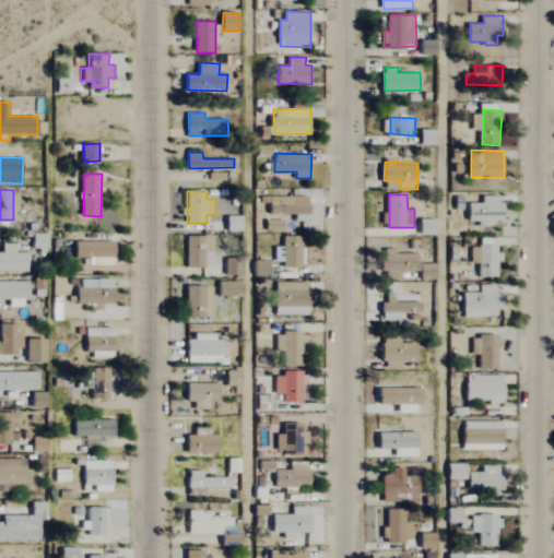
[(296,213),(296,221),(310,221),(310,196),(263,197),(263,202),(271,202),(271,214),(296,213)]
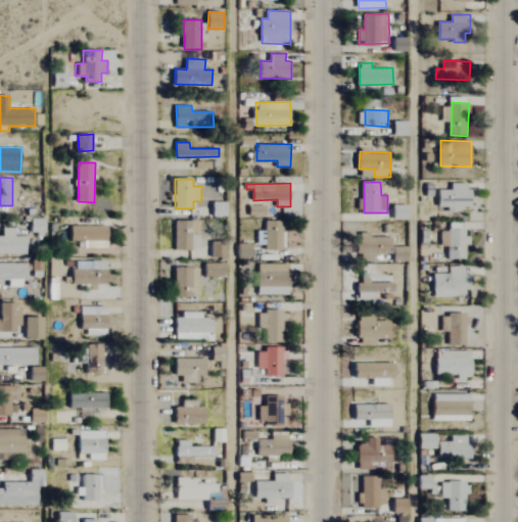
[(470,206),(471,183),(453,183),(453,190),(440,190),(439,207),(451,207),(451,210),(462,210),(463,206),(470,206)]
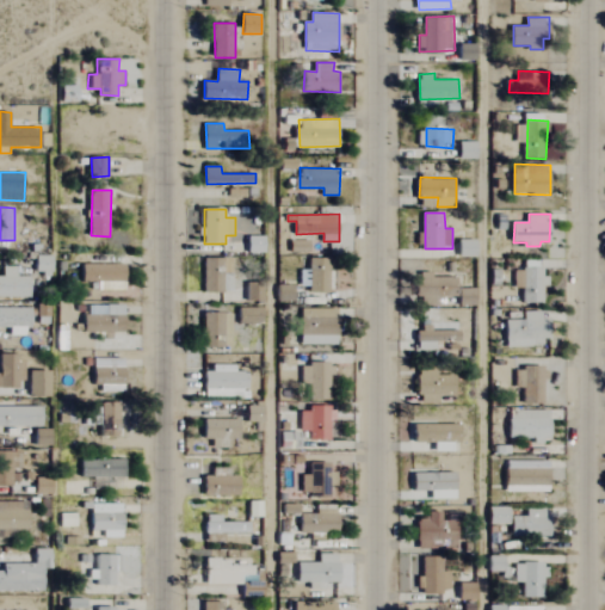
[(267,235),(251,235),(249,252),(266,253),(267,235)]
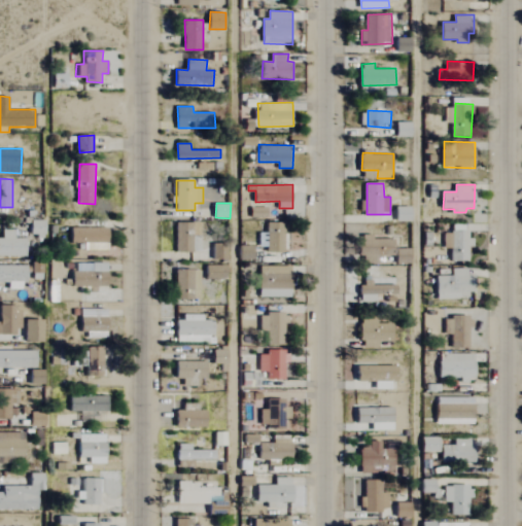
[(413,206),(397,206),(397,220),(413,220),(413,206)]
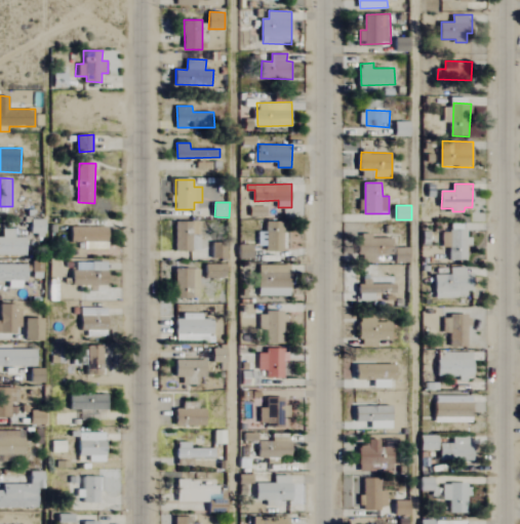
[(32,234),(46,235),(47,219),(33,219),(32,234)]
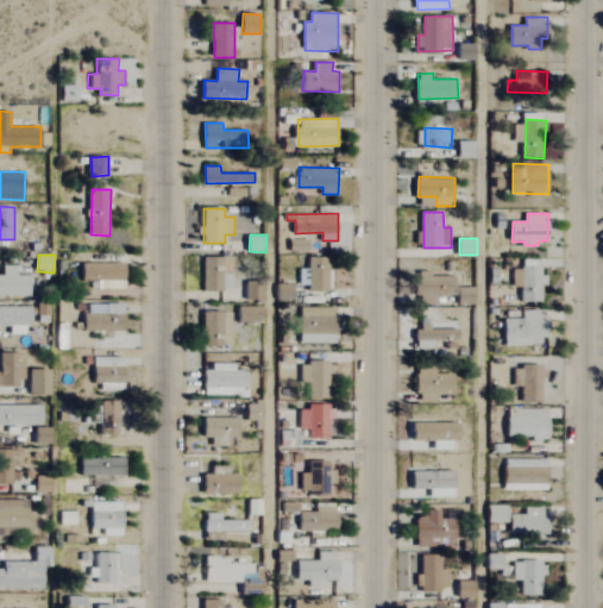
[(205,290),(224,290),(225,271),(234,271),(234,257),(205,256),(205,290)]
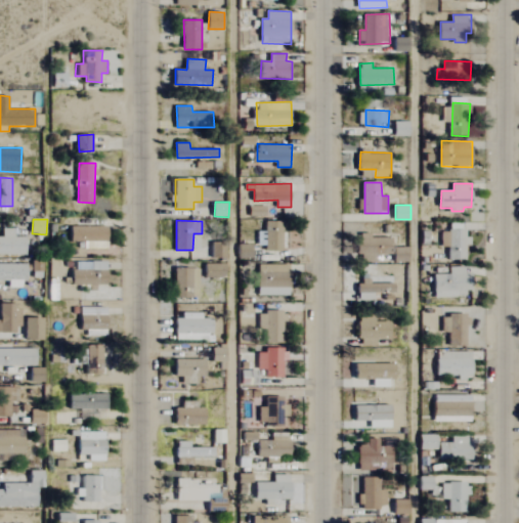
[(266,221),(267,251),(284,250),(283,221),(266,221)]
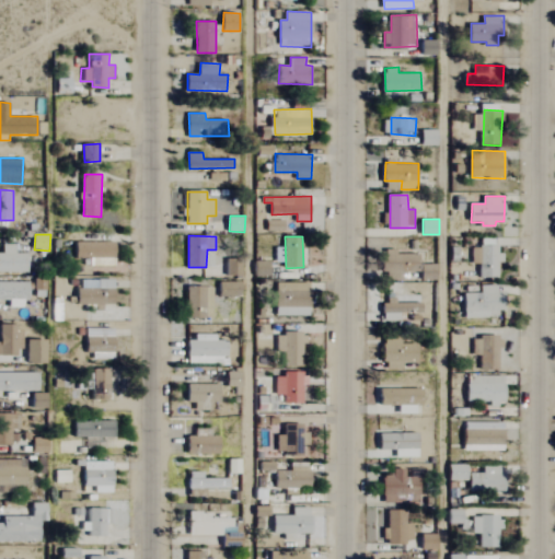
[(93,266),(117,265),(116,241),(78,242),(78,258),(93,258),(93,266)]
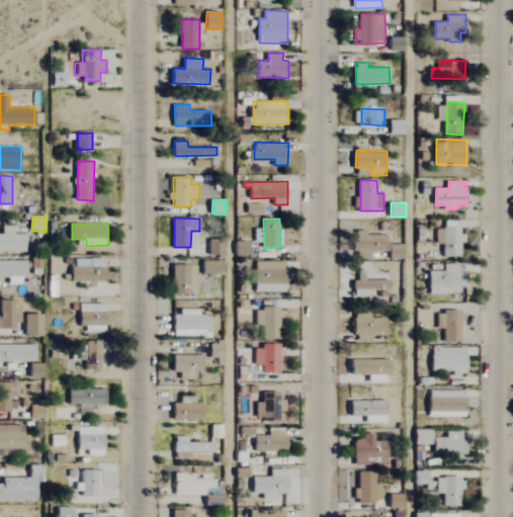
[(0,233),(0,251),(28,251),(28,234),(16,234),(16,226),(4,226),(4,234),(0,233)]
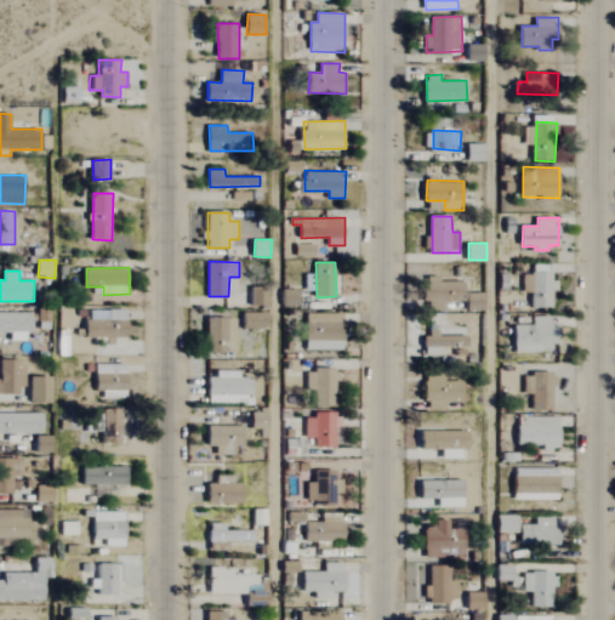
[(556,307),(557,272),(527,272),(527,291),(535,291),(534,307),(556,307)]
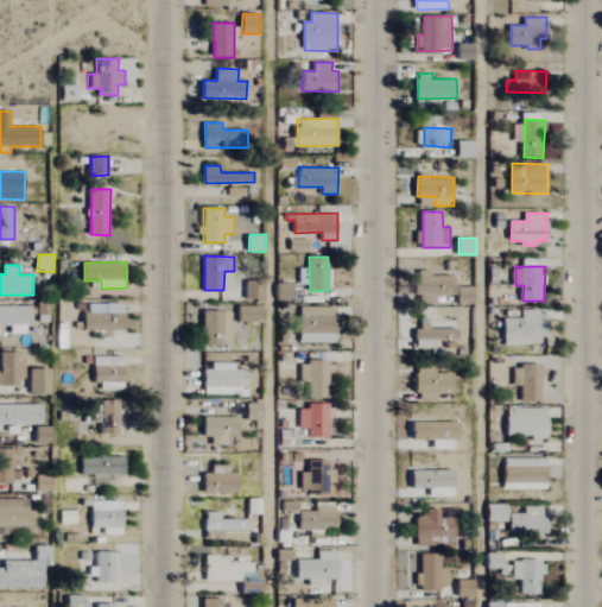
[(457,295),(456,274),(431,276),(431,270),(417,271),(418,304),(439,304),(439,296),(457,295)]
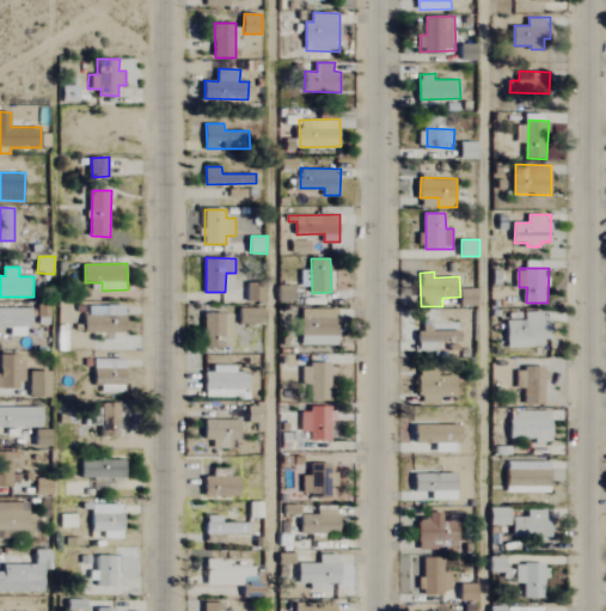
[(265,287),(252,287),(251,300),(265,301),(265,287)]
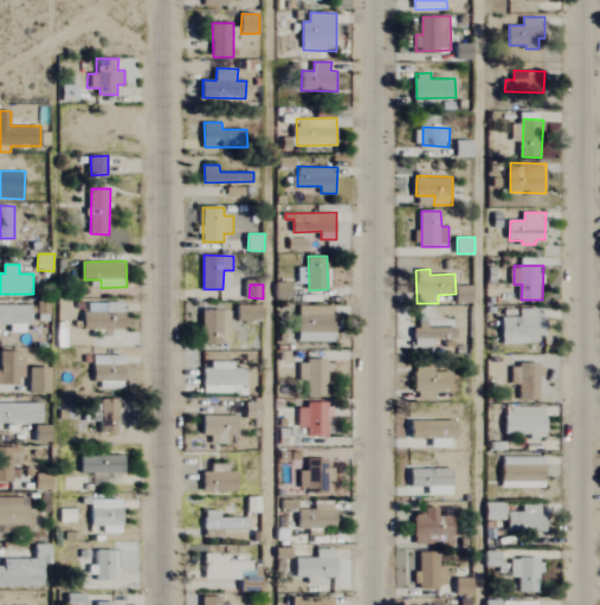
[(124,302),(86,303),(88,329),(124,328),(124,302)]
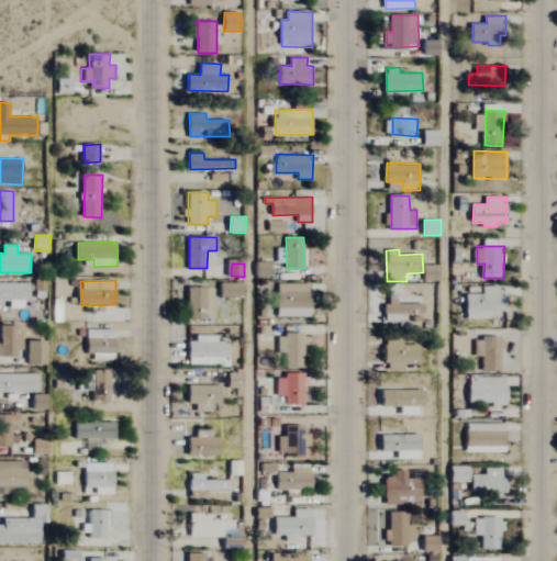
[(0,282),(0,300),(12,301),(12,307),(29,309),(29,283),(0,282)]
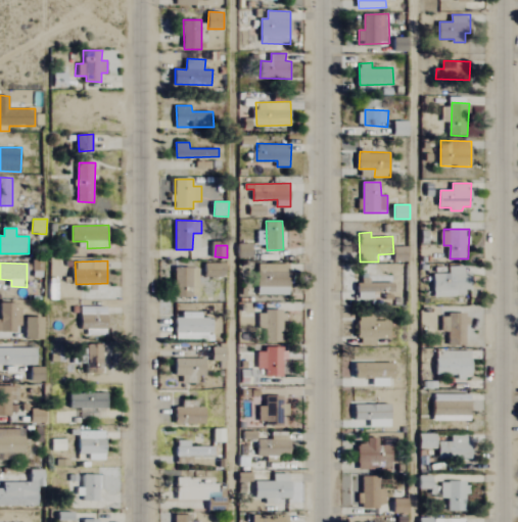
[(226,263),(205,263),(206,277),(226,277),(226,263)]
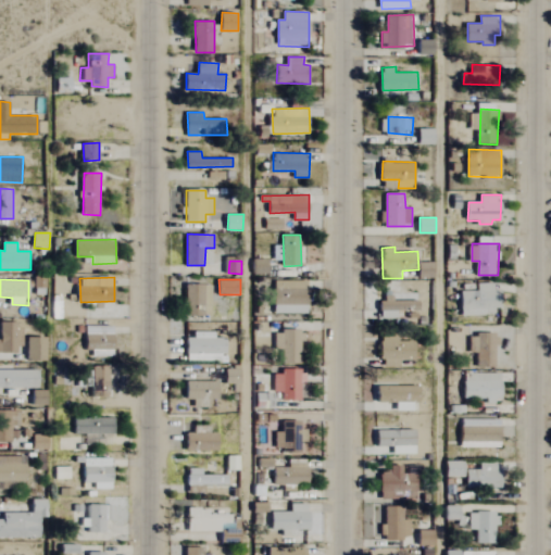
[(275,313),(309,313),(309,280),(276,280),(275,313)]
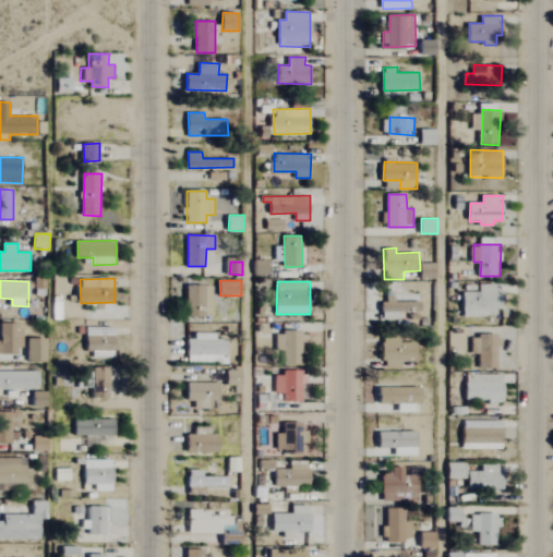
[(481,291),(465,292),(465,315),(505,314),(504,290),(497,291),(496,283),(480,283),(481,291)]
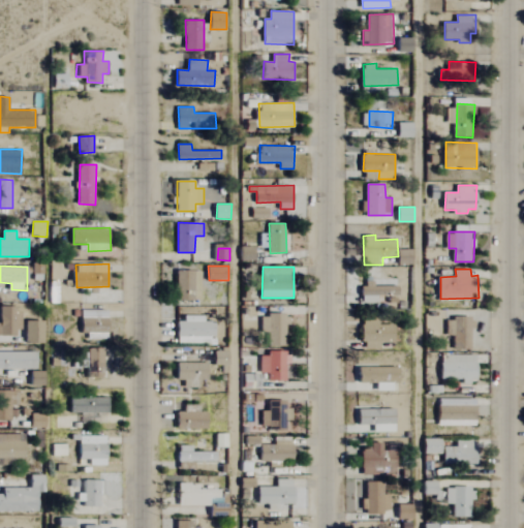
[(363,285),(363,302),(380,303),(380,294),(400,296),(400,286),(363,285)]
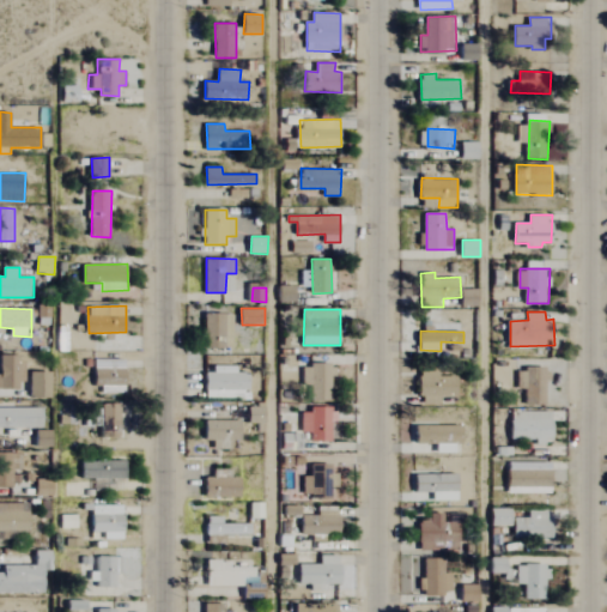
[(24,355),(1,355),(1,374),(0,373),(0,388),(25,388),(24,355)]
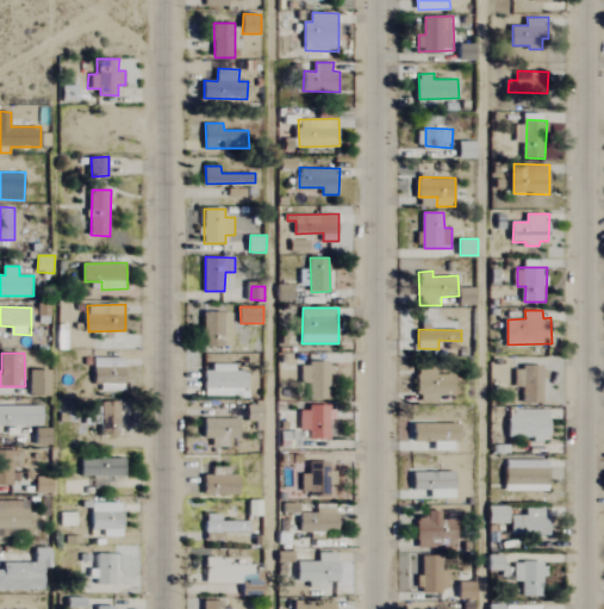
[(126,391),(126,358),(95,358),(95,384),(104,384),(104,391),(126,391)]
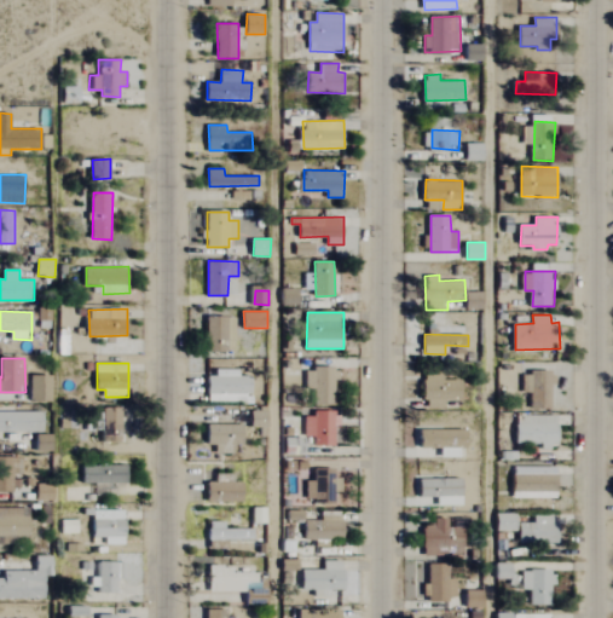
[(307,369),(307,388),(317,387),(317,405),(340,405),(339,368),(307,369)]
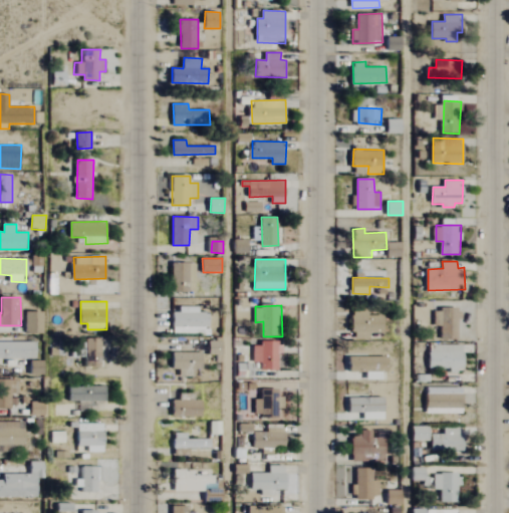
[(199,306),(180,306),(180,312),(173,312),(174,334),(208,333),(208,311),(200,311),(199,306)]
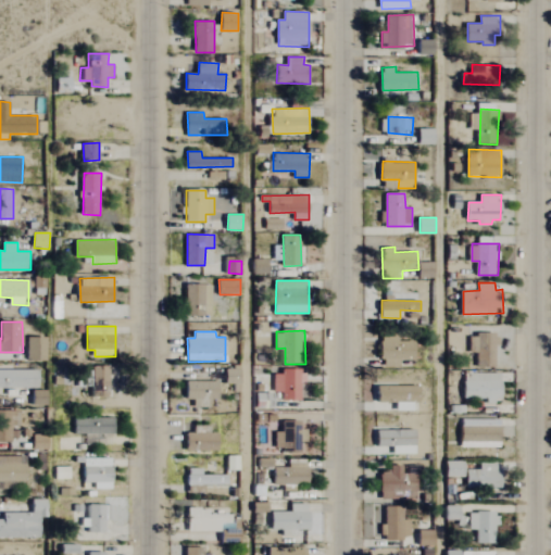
[(498,333),(472,335),(472,352),(478,352),(478,367),(498,366),(498,333)]
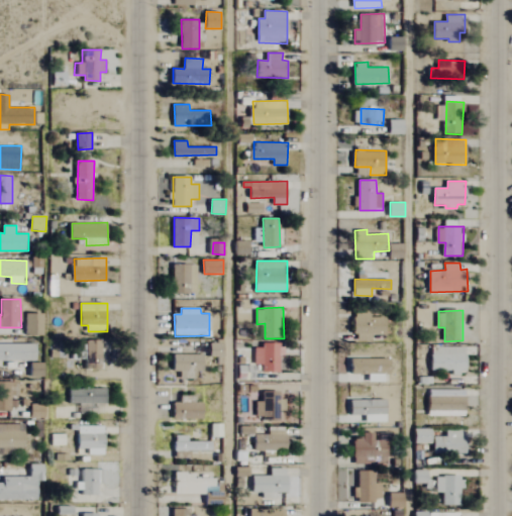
[(26,313),(26,334),(43,335),(43,314),(26,313)]
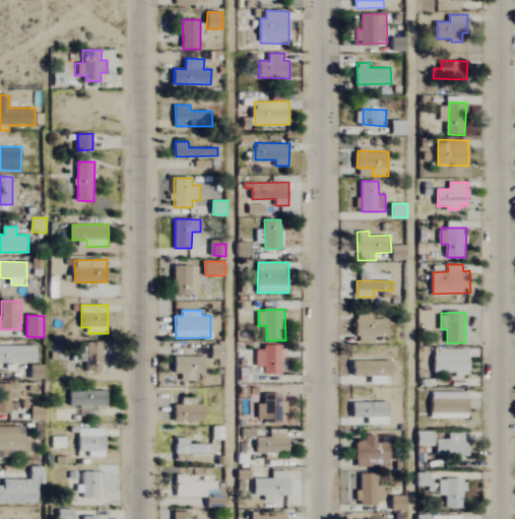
[(388,319),(374,319),(374,315),(358,315),(358,342),(375,342),(375,335),(388,335),(388,319)]
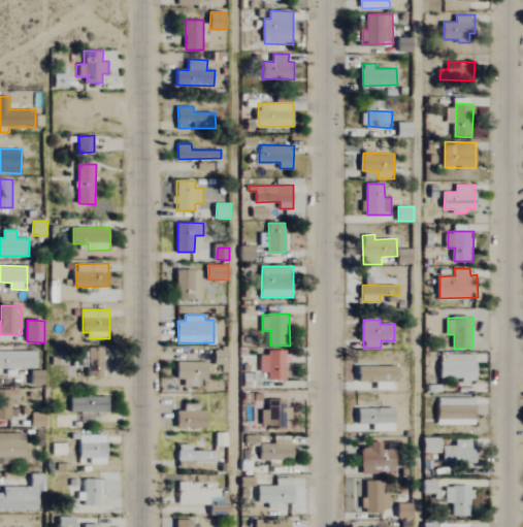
[(105,350),(83,349),(83,366),(89,366),(89,376),(105,377),(105,350)]
